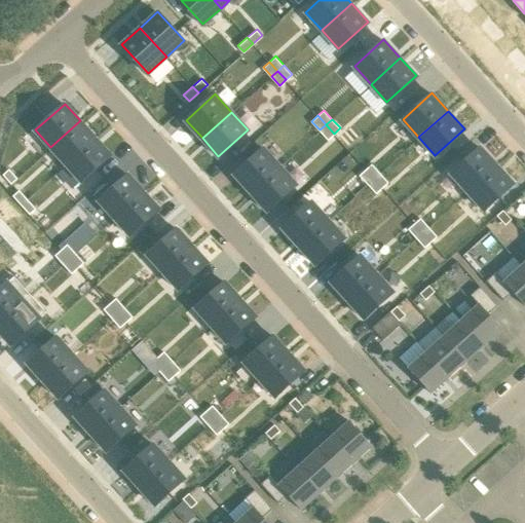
[(66,163),(96,138),(80,120),(50,147),(66,163)]
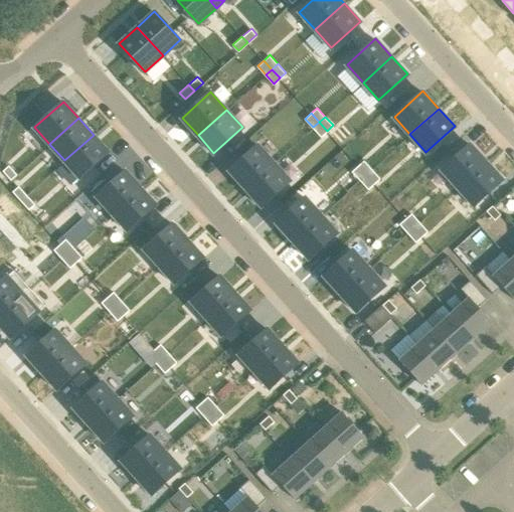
[(319,122),(313,127),(321,136),(327,131),(319,122)]
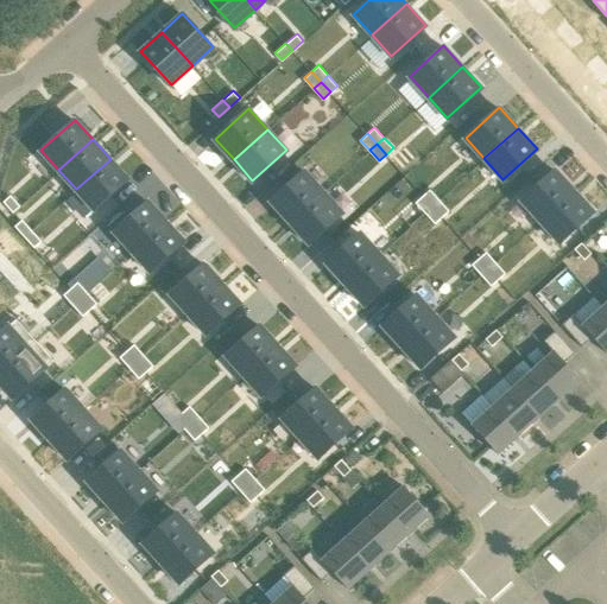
[(111,159),(76,189),(94,209),(128,178),(111,159)]
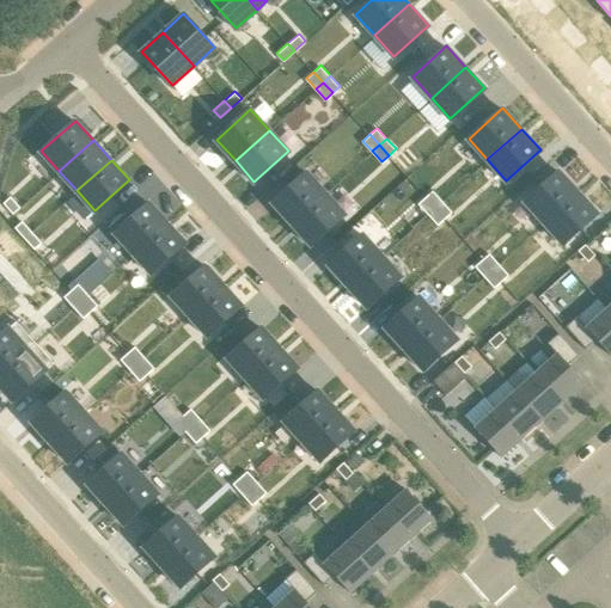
[(544,222),(578,191),(560,170),(525,201),(544,222)]
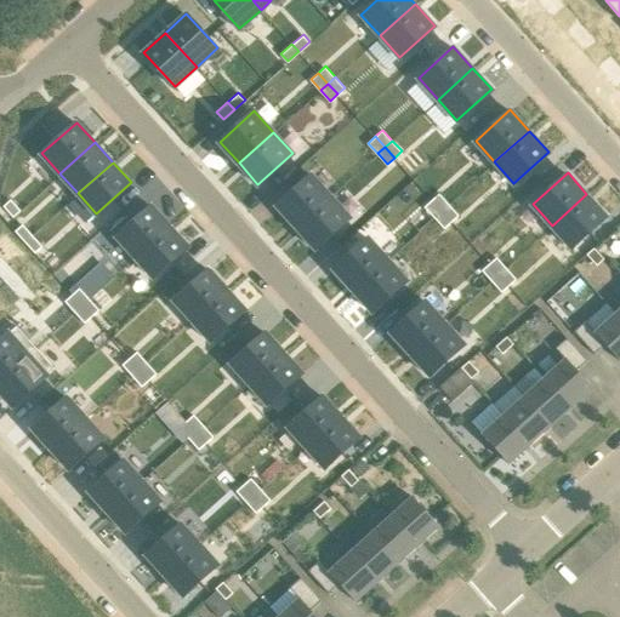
[(296,227),(330,195),(312,173),(277,205),(296,227)]
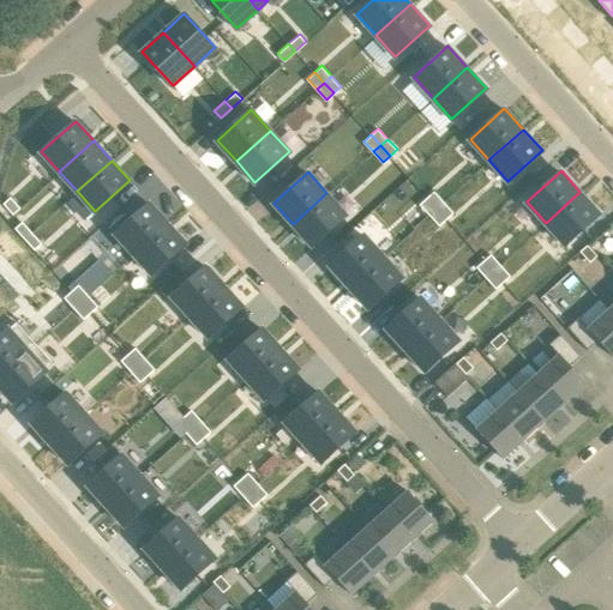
[(433,191),(427,197),(437,207),(444,200),(433,191)]
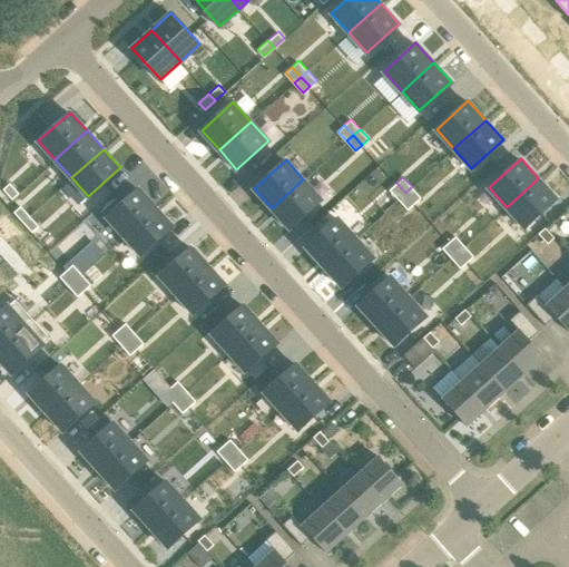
[(556,198),(538,178),(507,207),(525,226),(556,198)]
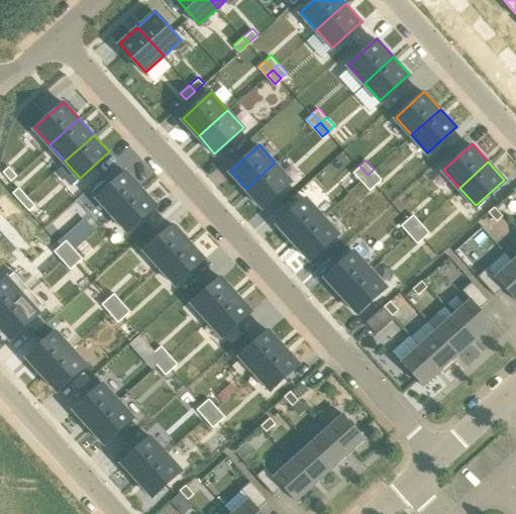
[(275,163),(246,189),(263,206),(291,180),(275,163)]
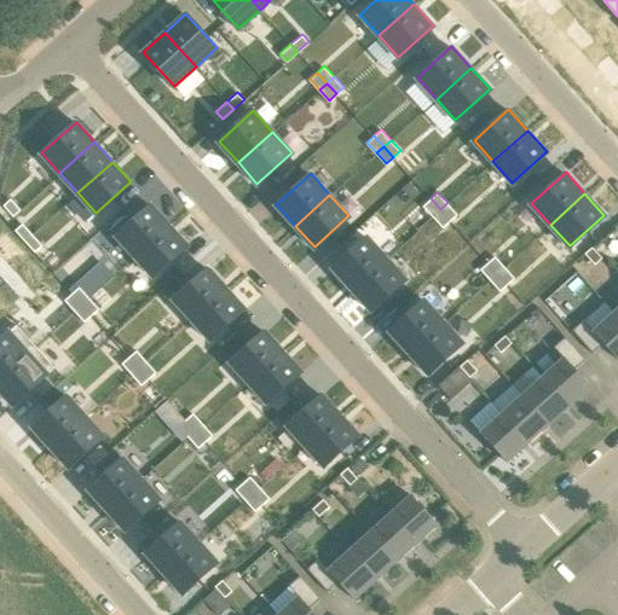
[(440,209),(431,198),(423,204),(433,215),(440,209)]
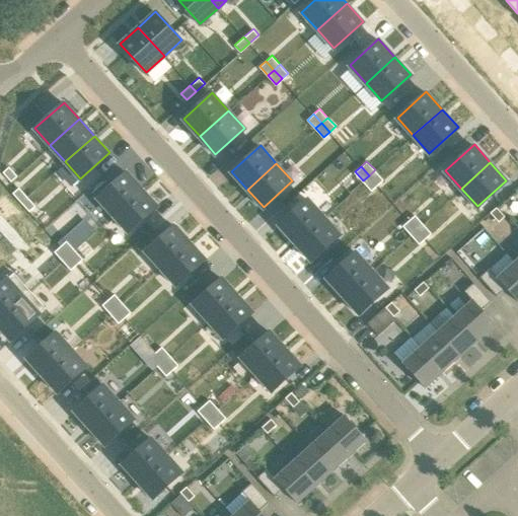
[(369,175),(377,185),(383,178),(375,169),(369,175)]
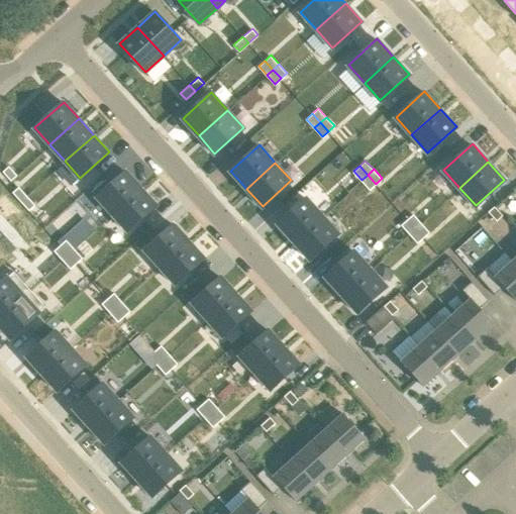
[(4,170),(0,173),(0,177),(6,184),(12,179),(4,170)]
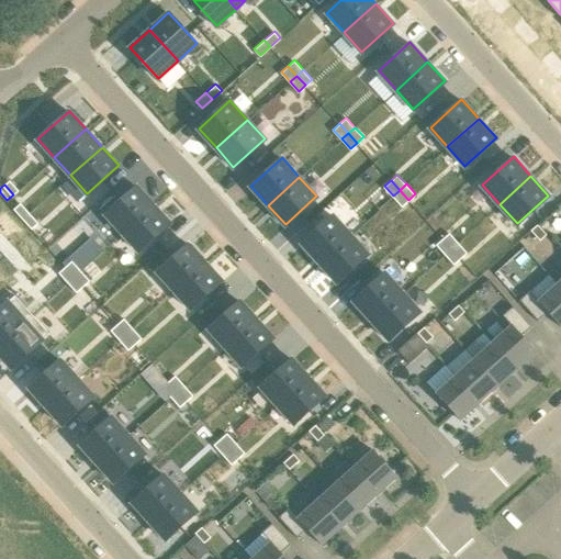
[(122,232),(154,204),(137,186),(105,214),(122,232)]
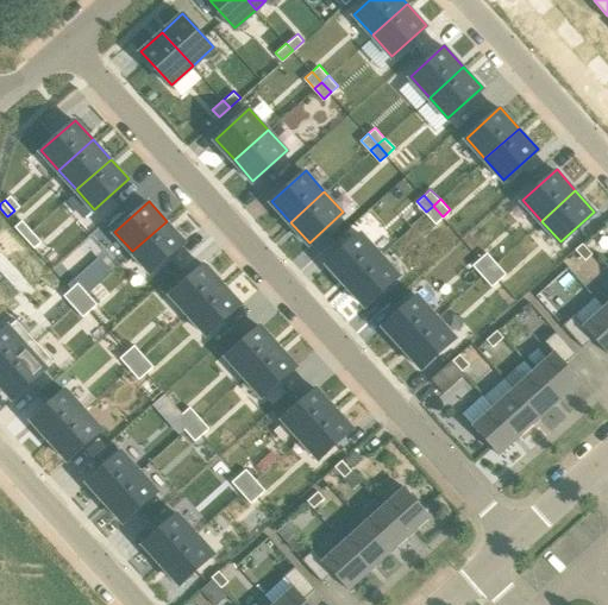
[(433,206),(426,212),(436,222),(443,216),(433,206)]
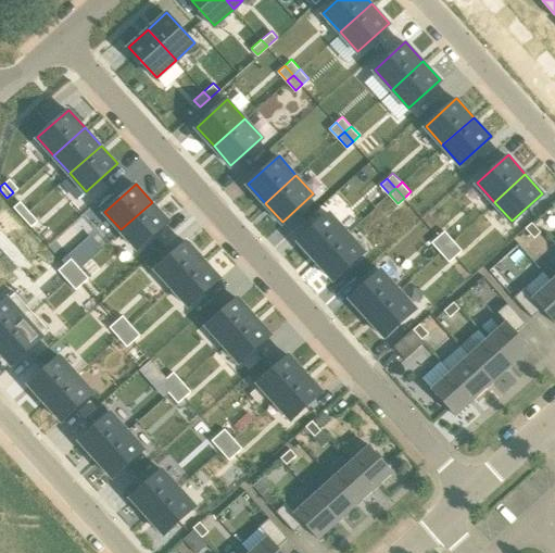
[(22,215),(28,210),(20,200),(13,205),(22,215)]
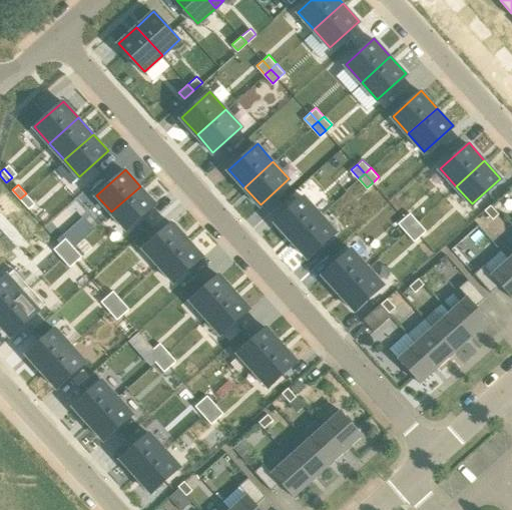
[(140,186),(111,211),(126,228),(155,202),(140,186)]
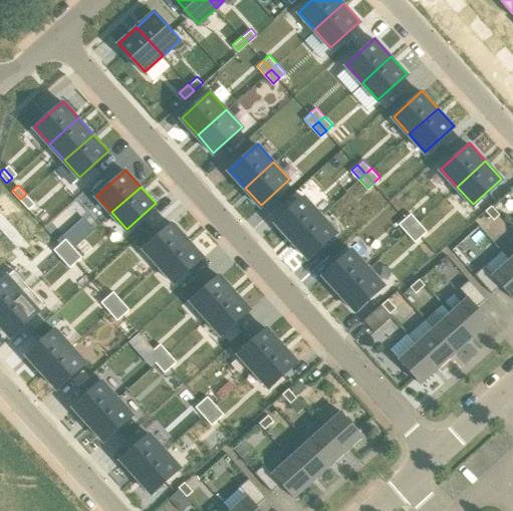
[(26,194),(20,199),(28,208),(35,203),(26,194)]
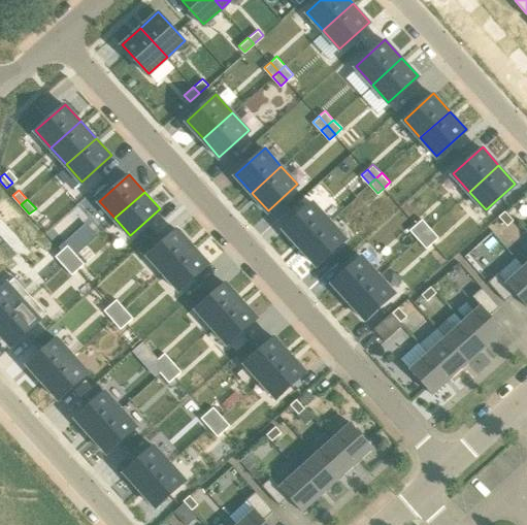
[(284,228),(300,247),(329,220),(313,201),(284,228)]
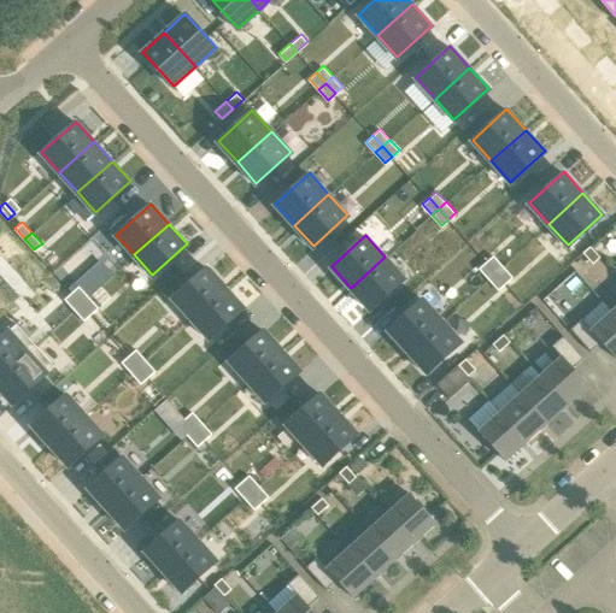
[(590,245),(582,252),(592,263),(599,255),(590,245)]
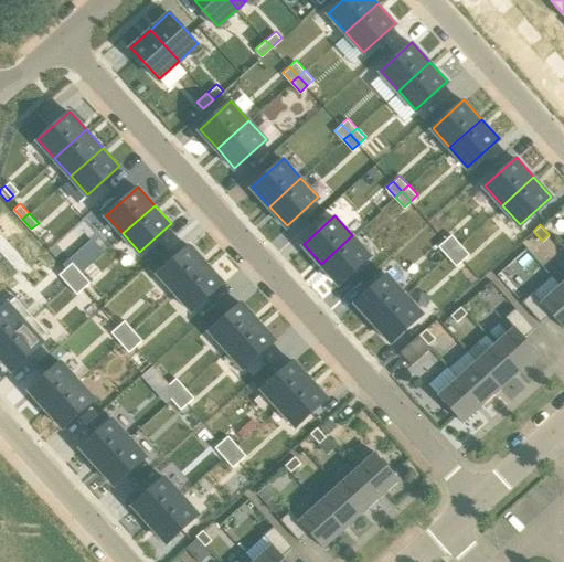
[(454,248),(460,243),(451,233),(445,239),(454,248)]
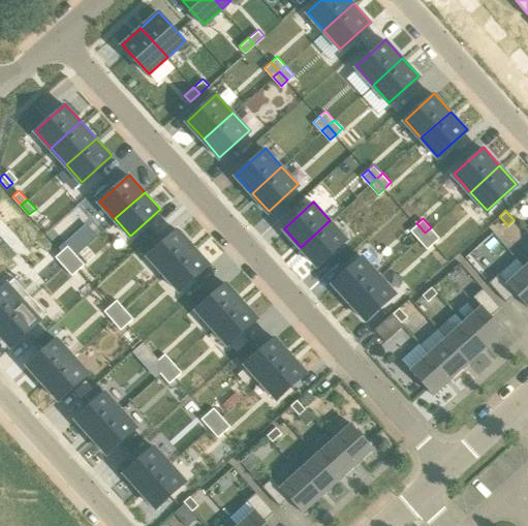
[(330,220),(301,247),(317,265),(346,238),(330,220)]
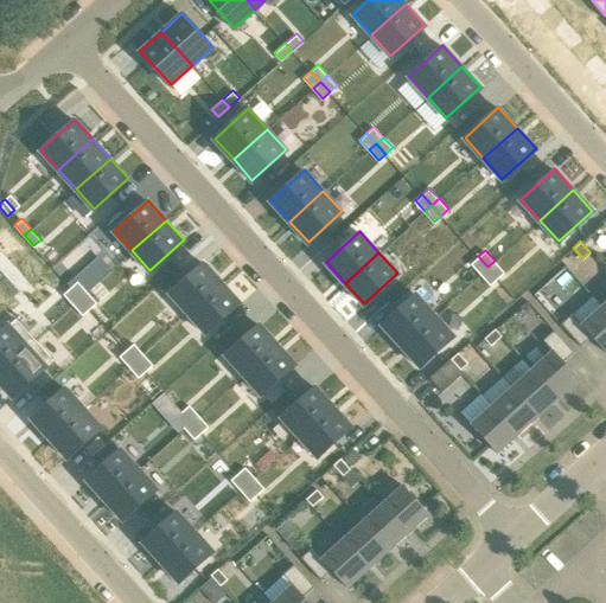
[(488,267),(478,256),(471,263),(480,274),(488,267)]
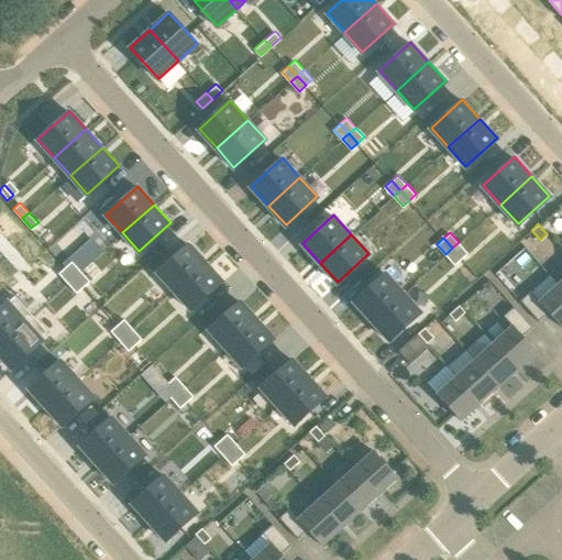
[(459,242),(452,248),(461,257),(467,252),(459,242)]
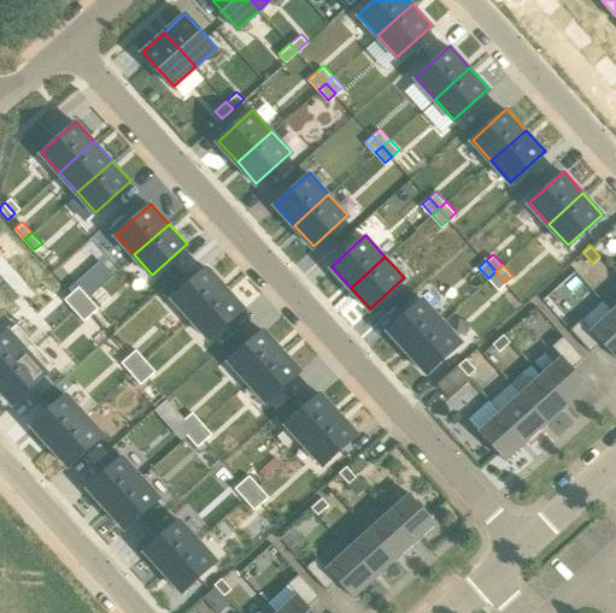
[(191,318),(226,287),(207,266),(172,298),(191,318)]
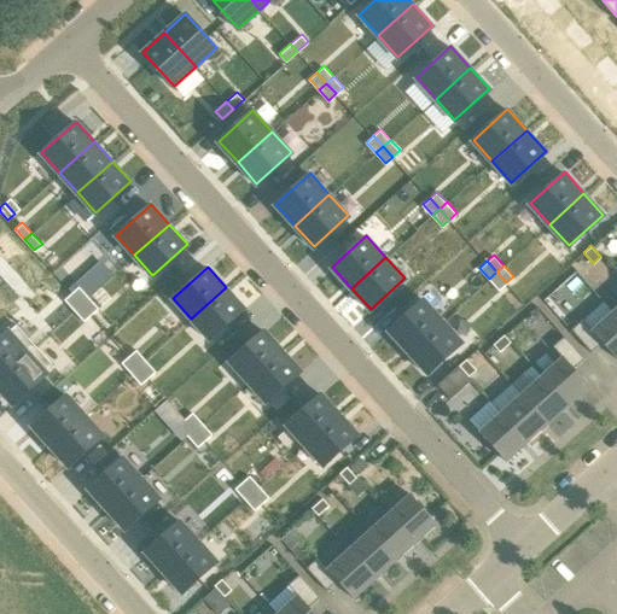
[(499,290),(506,282),(496,272),(489,279),(499,290)]
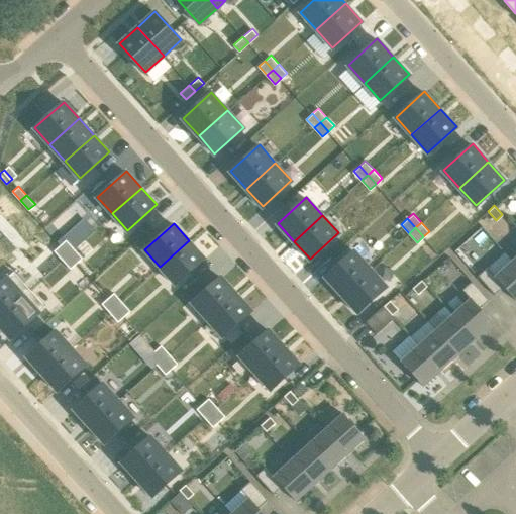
[(60,244),(68,253),(74,247),(66,238),(60,244)]
